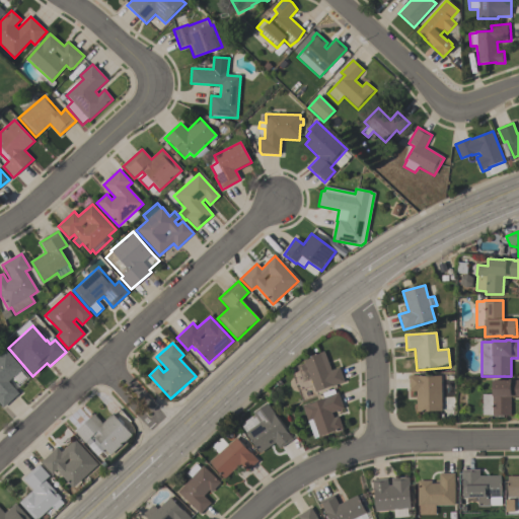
[(0,355),(5,351),(22,369),(8,382),(18,393),(3,408),(0,403),(0,355)]
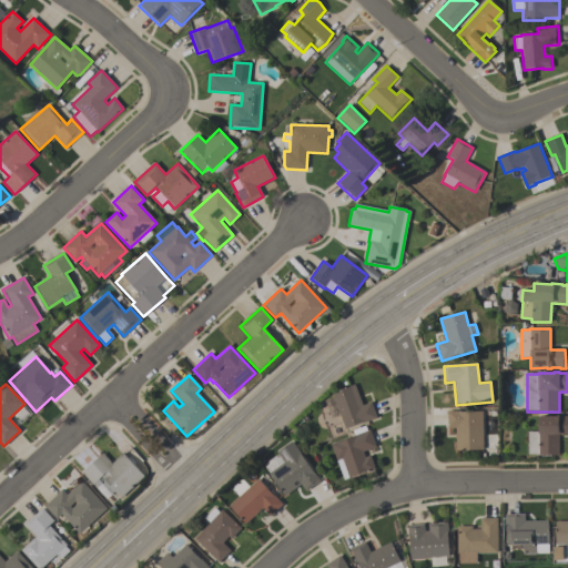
[(332,393),(355,385),(363,406),(372,403),(377,418),(363,424),(363,423),(345,429),(332,393)]
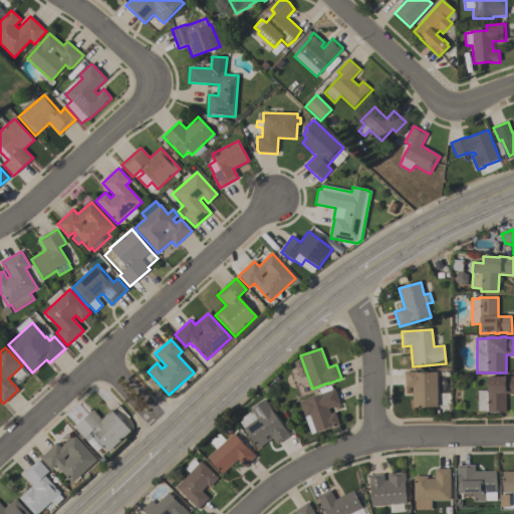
[(438,408),(413,408),(412,388),(405,388),(405,372),(414,372),(414,373),(437,372),(438,408)]
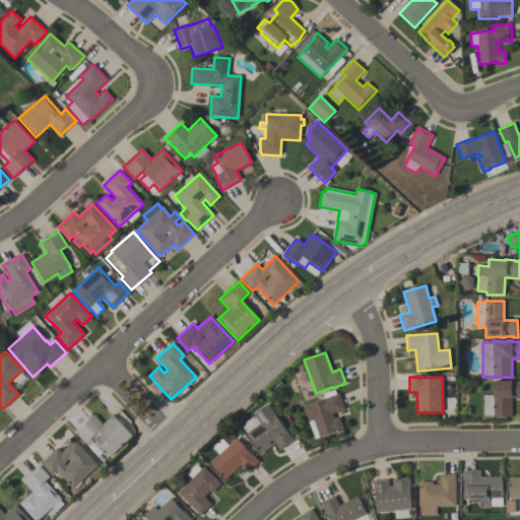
[(483,416),(482,396),(493,395),(493,382),(510,382),(510,381),(512,381),(512,382),(519,382),(519,398),(511,398),(512,417),(494,417),(494,416),(483,416)]
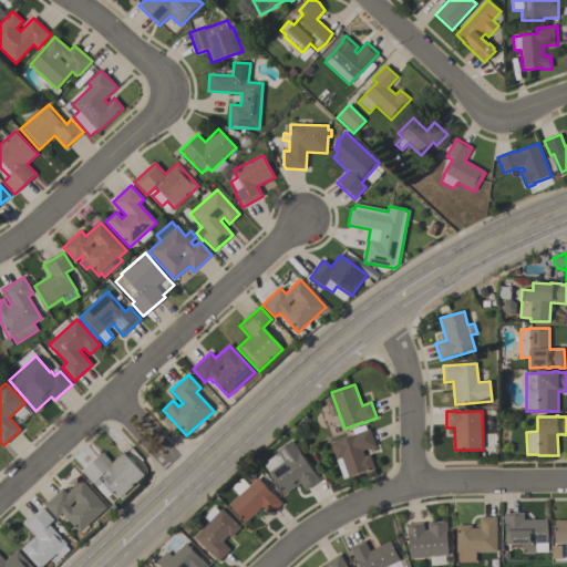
[(374,468),(343,480),(330,444),(338,441),(339,442),(354,436),(354,435),(370,429),(377,446),(362,452),(364,457),(370,455),(374,468)]
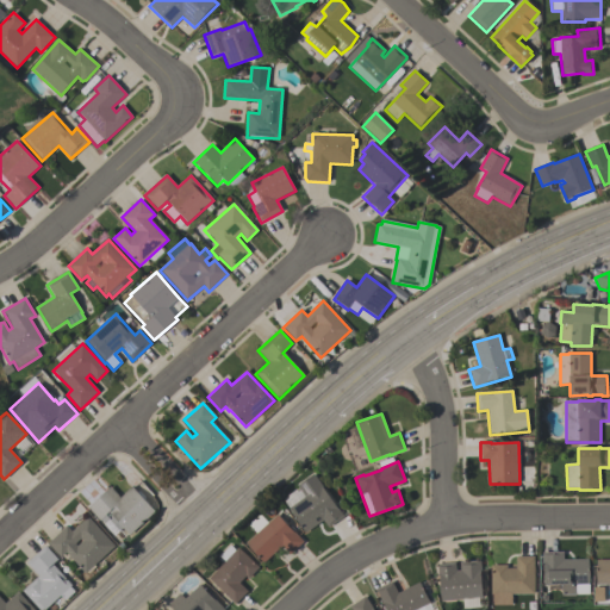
[(306,534),(288,510),(305,498),(297,486),(313,474),(322,486),(321,486),(336,508),(337,508),(344,517),(328,529),(323,522),(306,534)]
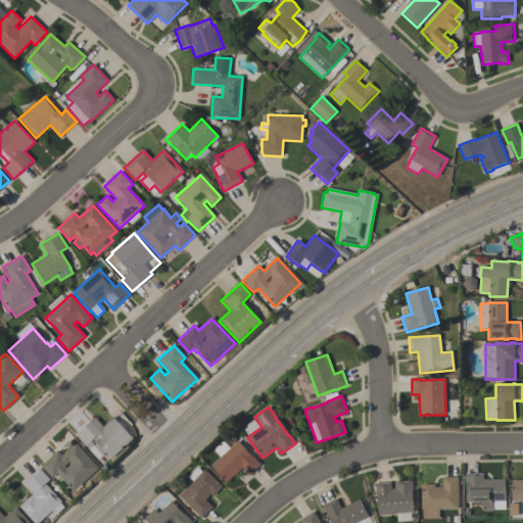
[(133,439),(111,460),(106,453),(103,456),(94,445),(89,450),(75,436),(95,418),(103,427),(113,418),(133,439)]
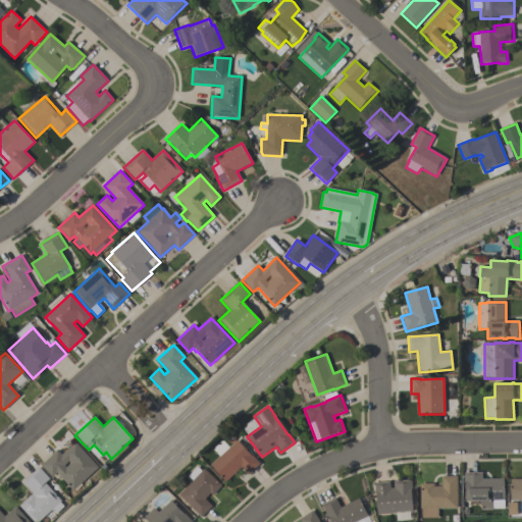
[(210,466),(238,441),(251,456),(252,456),(260,464),(248,475),(242,468),(226,482),(210,466)]
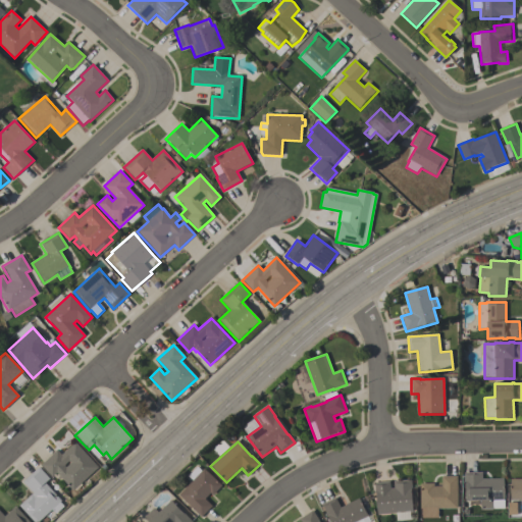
[(99,468),(73,491),(57,473),(52,477),(41,466),(57,451),(62,456),(75,442),(99,468)]
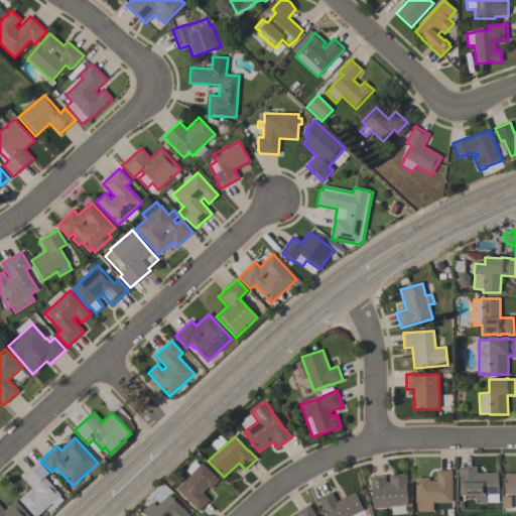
[(200,512),(176,490),(190,476),(185,472),(195,462),(200,466),(202,464),(219,481),(210,490),(208,488),(203,494),(210,501),(200,512)]
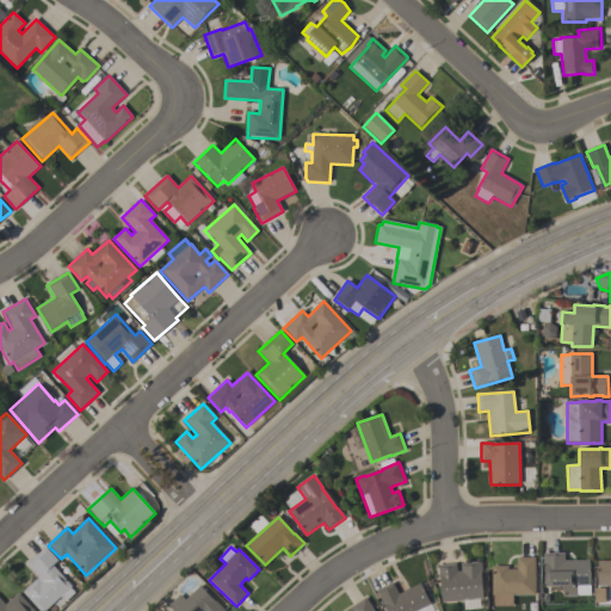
[(26,565),(45,548),(59,562),(54,566),(73,587),(72,588),(75,593),(66,603),(61,598),(47,610),(39,610),(23,592),(38,578),(26,565)]
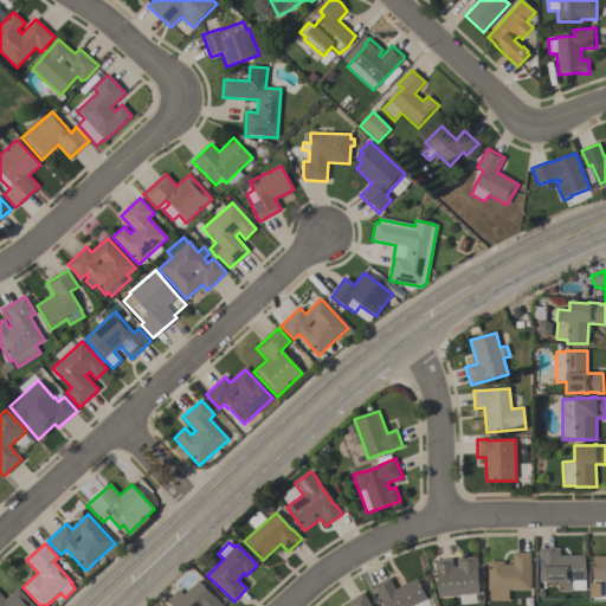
[(539,549),(560,549),(560,556),(585,556),(585,591),(572,591),(572,592),(559,592),(559,582),(556,582),(556,586),(547,586),(547,582),(541,582),(541,561),(540,561),(539,549)]
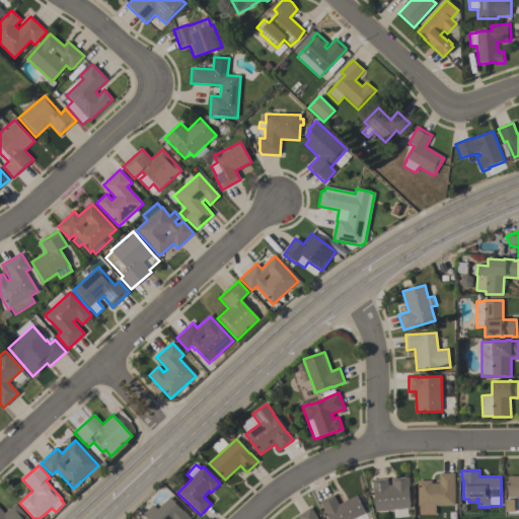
[(432,485),(439,485),(439,473),(455,473),(455,507),(437,507),(437,516),(420,516),(420,507),(419,507),(418,482),(432,482),(432,485)]
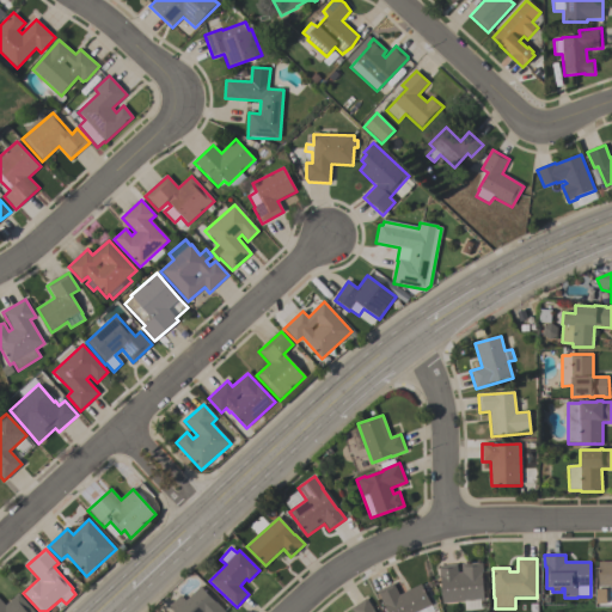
[(611,587),(599,587),(599,562),(611,562),(611,587)]
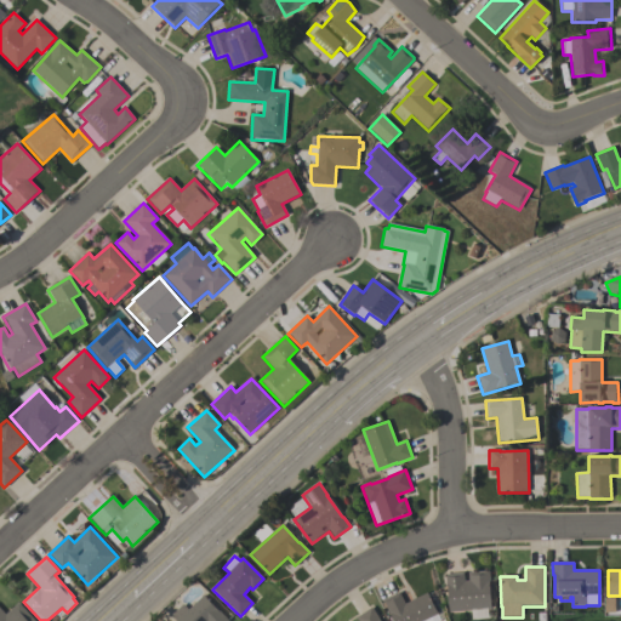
[(445,575),(463,574),(465,582),(468,581),(468,573),(489,571),(490,580),(489,580),(491,609),(450,613),(448,587),(446,587),(445,575)]
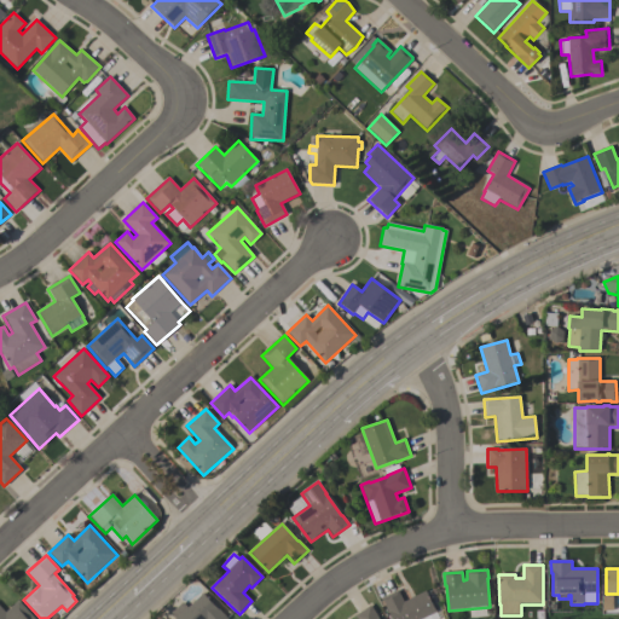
[(393,618),(389,612),(388,613),(381,599),(398,591),(404,602),(426,591),(437,613),(429,617),(429,618),(393,618)]
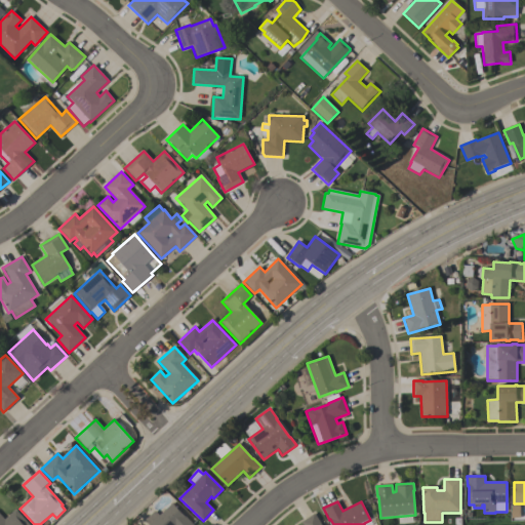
[(148,524),(145,521),(155,512),(159,516),(172,503),(184,517),(185,516),(193,524),(148,524)]
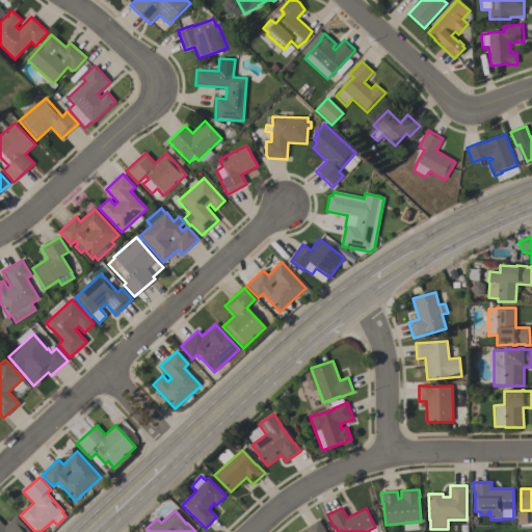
[(0,531),(0,522),(4,527),(16,516),(29,531),(0,531)]
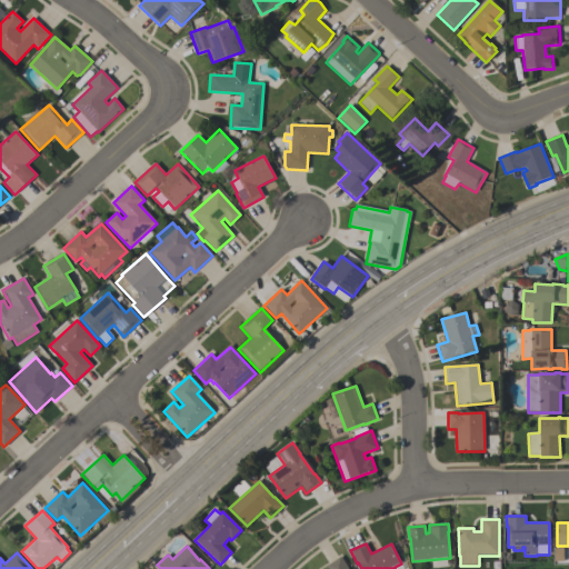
[(328,568),(327,567),(340,557),(348,568),(347,568),(328,568)]
